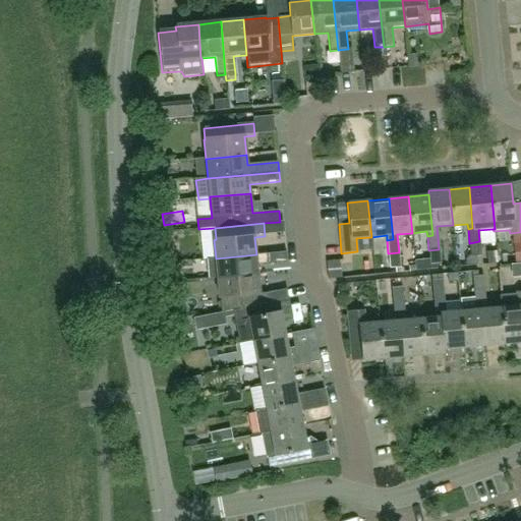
[(479,241),(469,243),(470,254),(465,258),(466,267),(476,266),(475,256),(481,256),(479,241)]
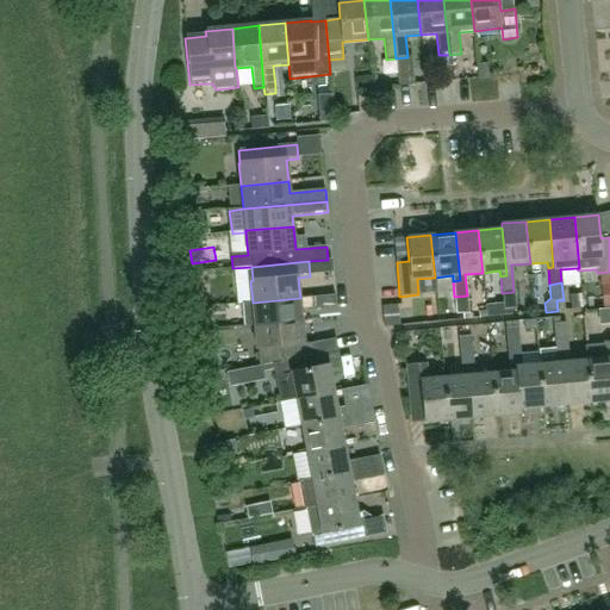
[(514,292),(502,293),(503,310),(516,309),(514,292)]
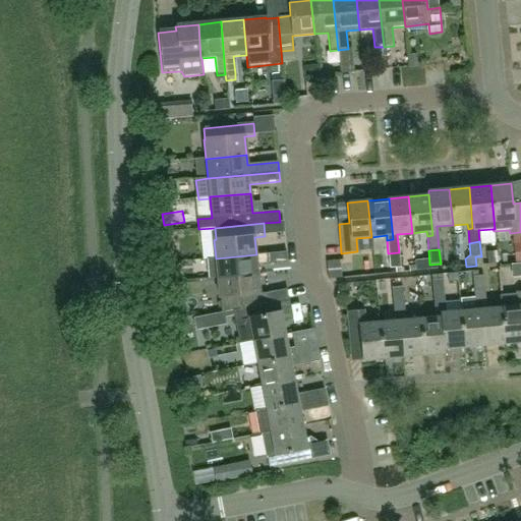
[(256,255),(256,254),(216,258),(216,259),(208,261),(210,279),(218,278),(257,275),(256,265),(287,262),(286,252),(256,255)]
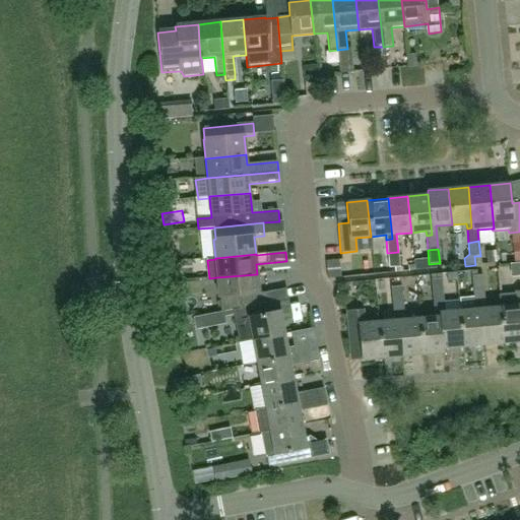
[(398,252),(387,253),(389,268),(399,267),(398,252)]
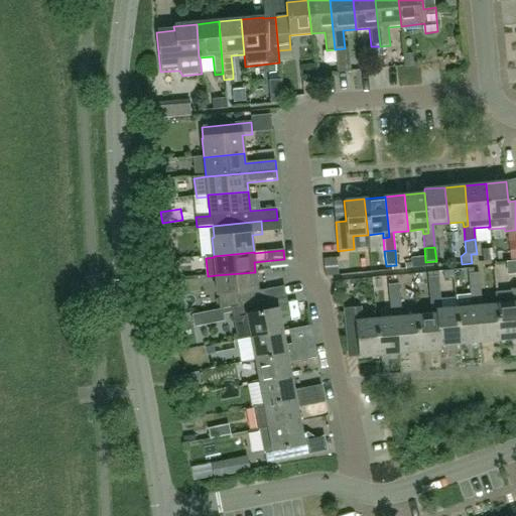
[(220,309),(237,306),(266,300),(265,291),(257,291),(255,272),(216,275),(218,294),(219,294),(220,309)]
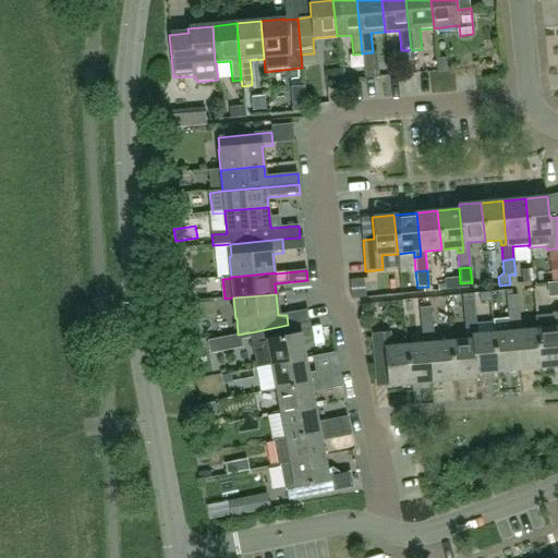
[(507,312),(519,311),(517,295),(506,296),(507,312)]
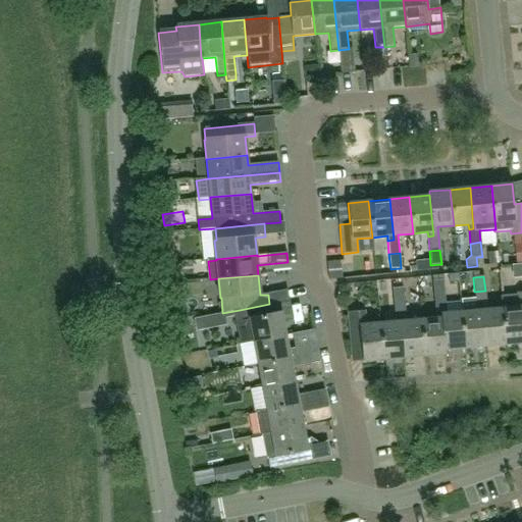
[(433,296),(445,295),(444,280),(432,281),(433,296)]
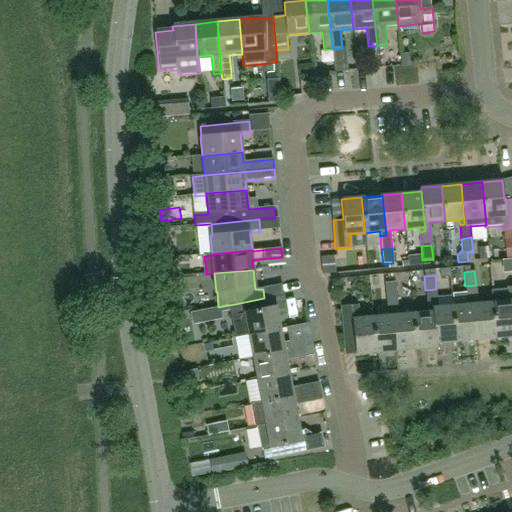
[(386,297),(396,296),(395,282),(385,283),(386,297)]
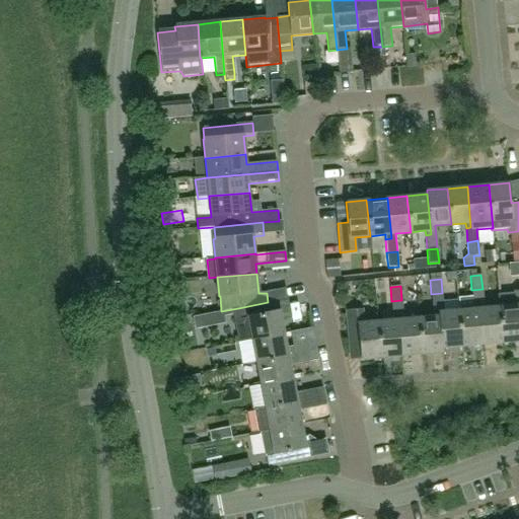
[(459,309),(462,347),(483,345),(478,304),(484,303),(483,289),(471,290),(473,308),(459,309)]
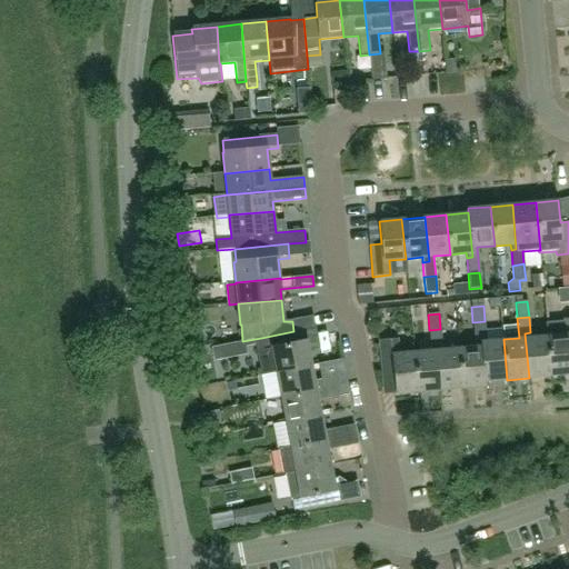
[(568,318),(547,321),(548,336),(551,376),(568,373),(568,318)]
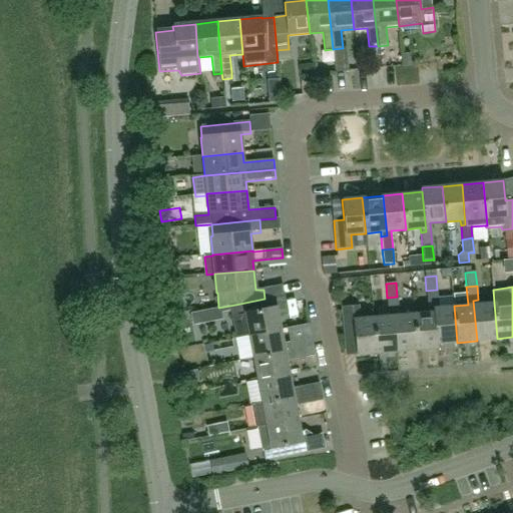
[(433,304),(438,304),(437,290),(426,291),(428,313),(414,314),(417,350),(437,349),(437,344),(433,304)]
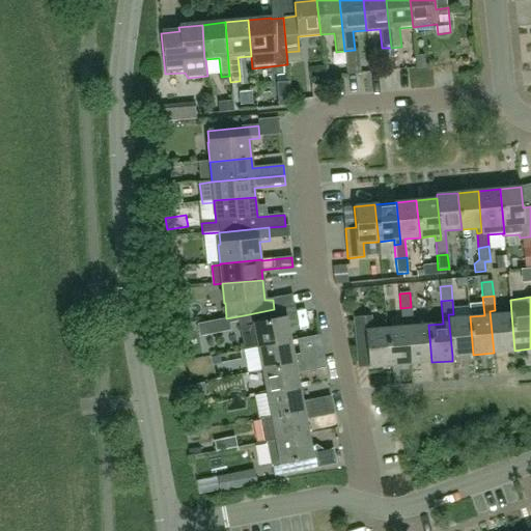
[(386,329),(390,366),(412,364),(408,323),(412,322),(411,307),(400,308),(402,328),(386,329)]
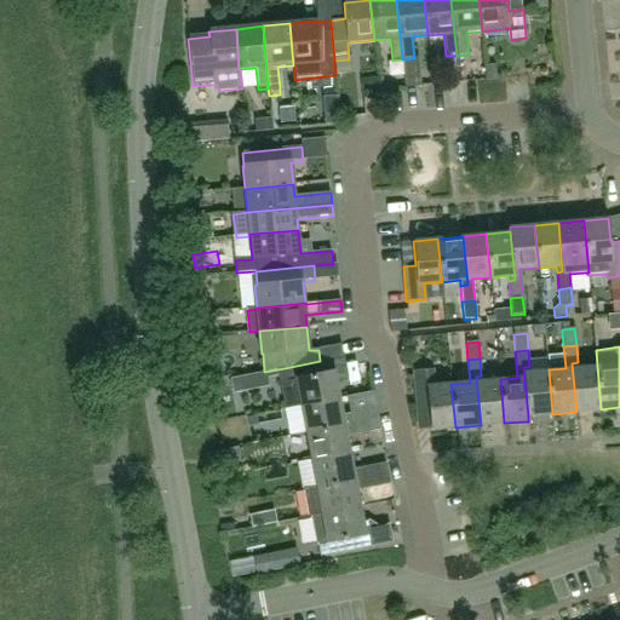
[(287,408),(302,406),(340,399),(336,372),(322,374),(320,361),(285,368),(287,379),(282,380),(287,408)]
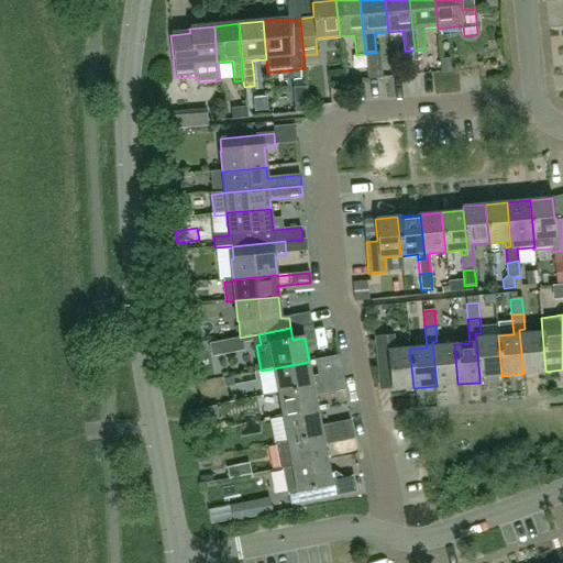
[(519,330),(523,374),(545,372),(542,332),(525,333),(525,329),(519,330)]
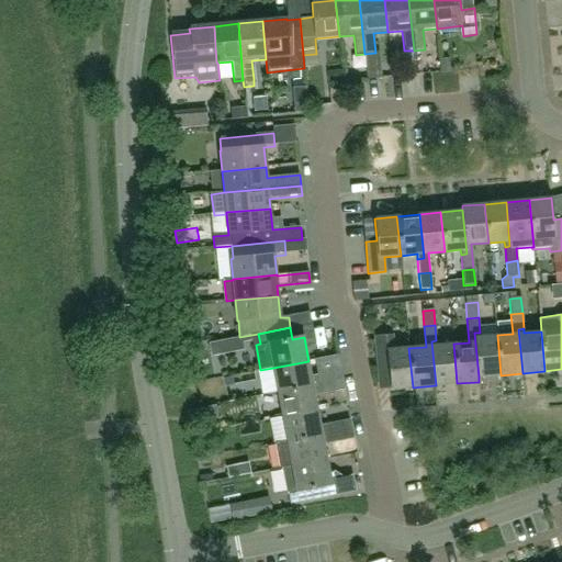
[(474,333),(479,377),(501,375),(497,335),(480,337),(480,333),(474,333)]
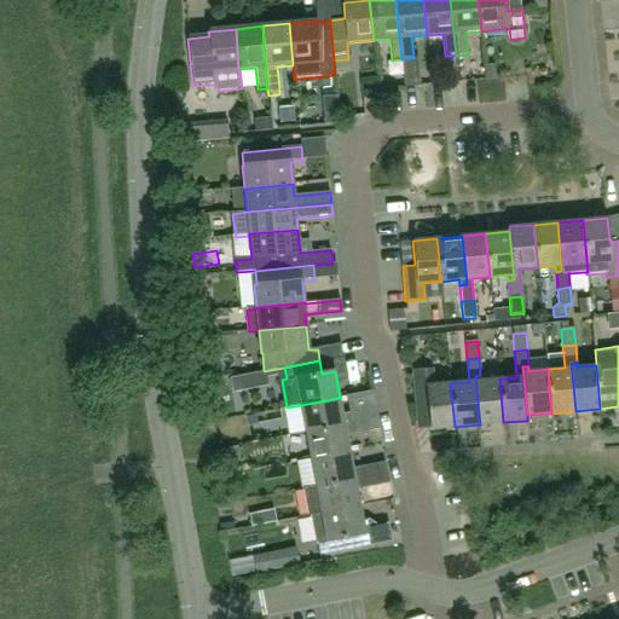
[(411,371),(415,405),(427,404),(429,429),(455,427),(450,383),(433,385),(432,369),(411,371)]
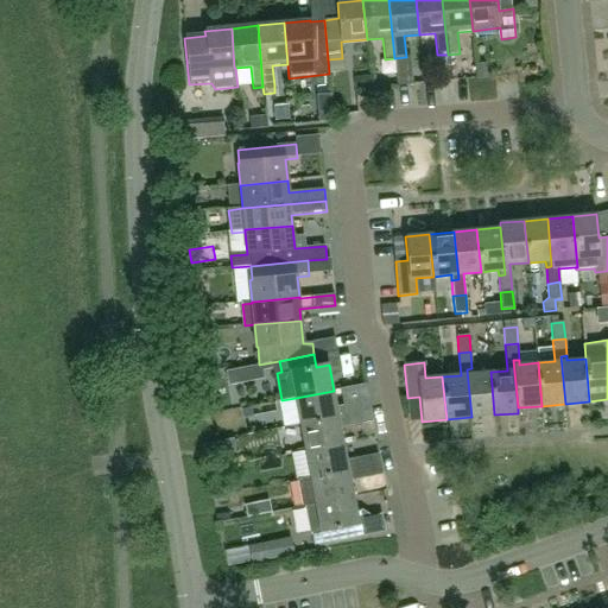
[(467,369),(472,417),(494,415),(491,372),(473,374),(472,368),(467,369)]
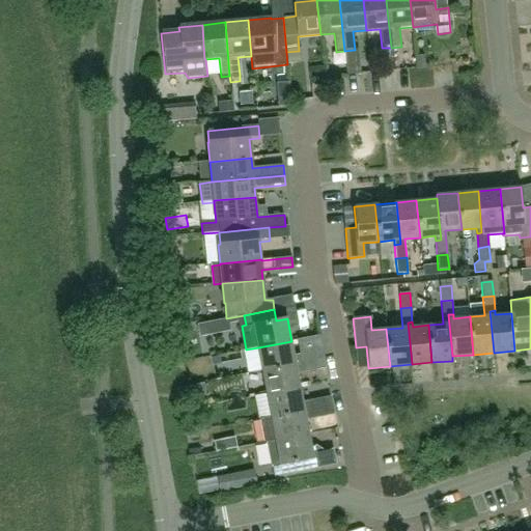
[(291,341),(258,347),(262,371),(296,365),(302,364),(324,360),(323,350),(294,355),(291,341)]
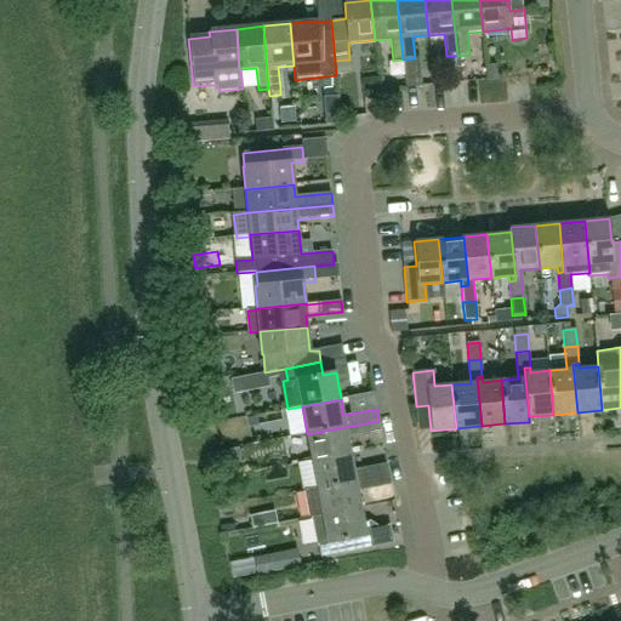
[(285,417),(260,421),(261,432),(286,428),(285,417)]
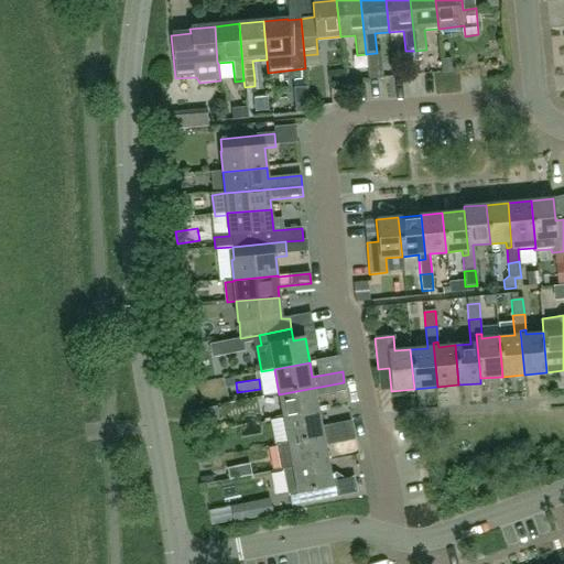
[(344,382),(321,387),(322,394),(346,390),(344,382)]
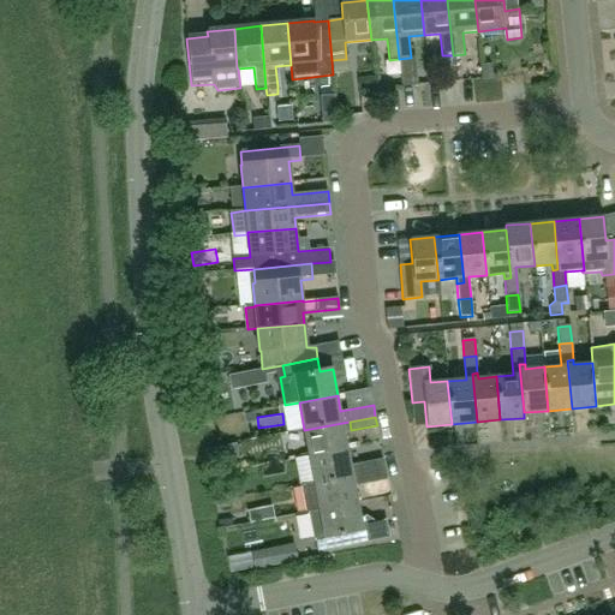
[(309,457),(347,449),(342,423),(304,430),(309,457)]
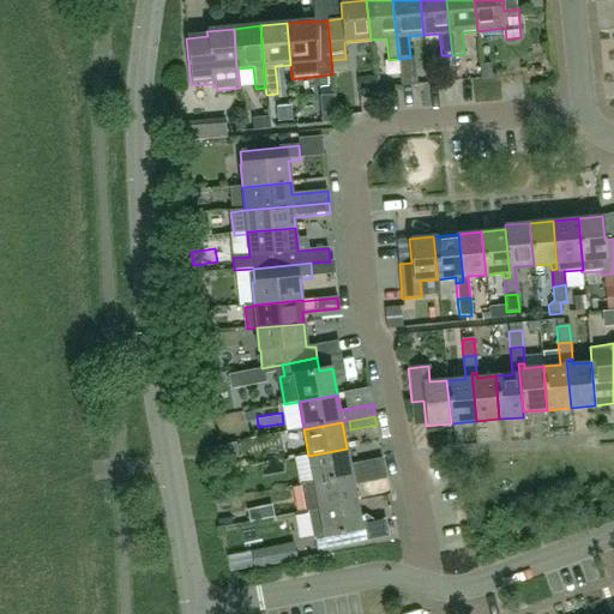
[(347,449),(308,456),(313,482),(377,470),(374,461),(350,464),(347,449)]
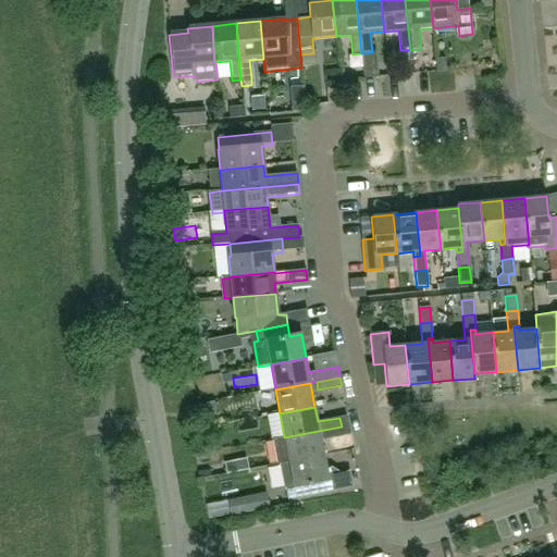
[(284,437),(274,440),(279,465),(281,463),(323,456),(321,440),(349,434),(348,425),(342,426),(284,437)]
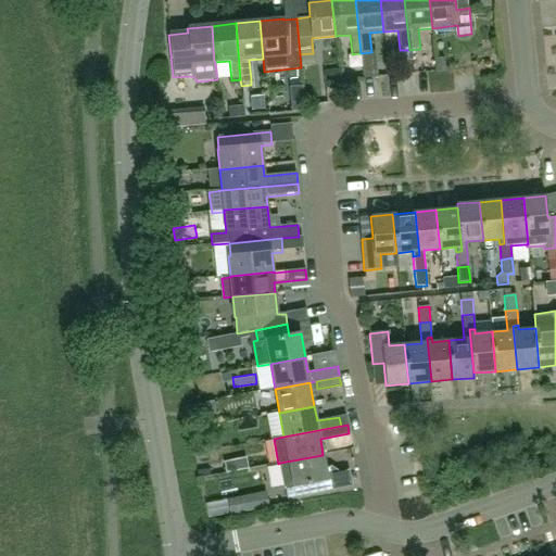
[(330,490),(323,455),(280,463),(287,498),(330,490)]
